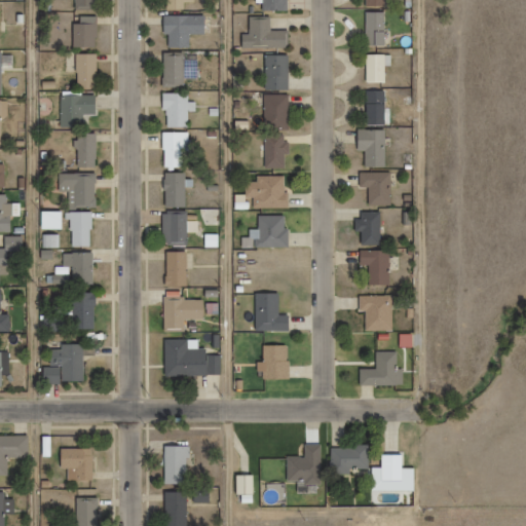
[(365,12),(365,46),(382,46),(382,12),(365,12)]
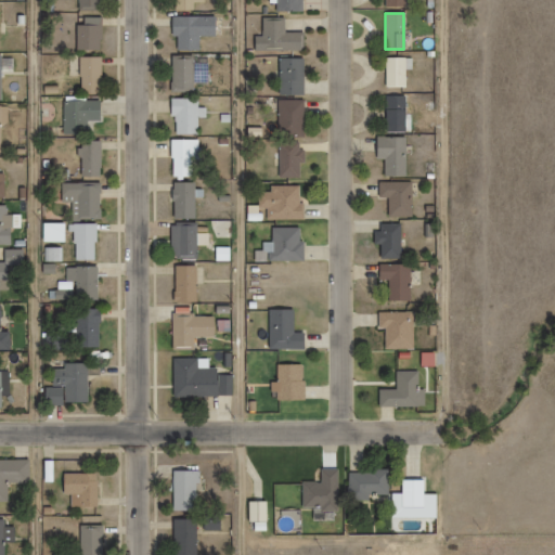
[(169,16),(169,50),(197,50),(197,37),(214,37),(214,16),(169,16)]
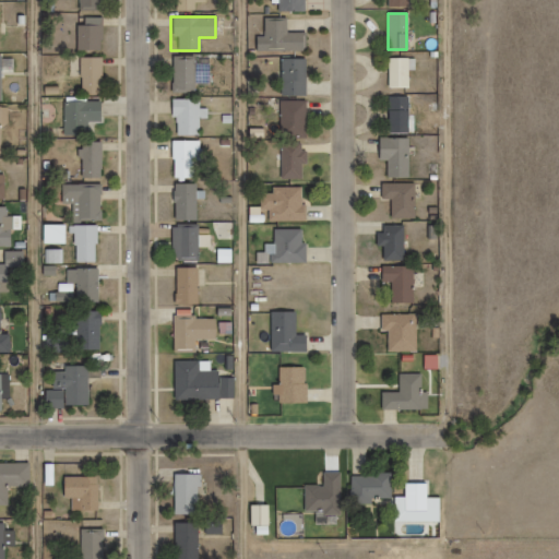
[(74,25),(74,50),(100,50),(100,18),(82,18),(82,25),(74,25)]
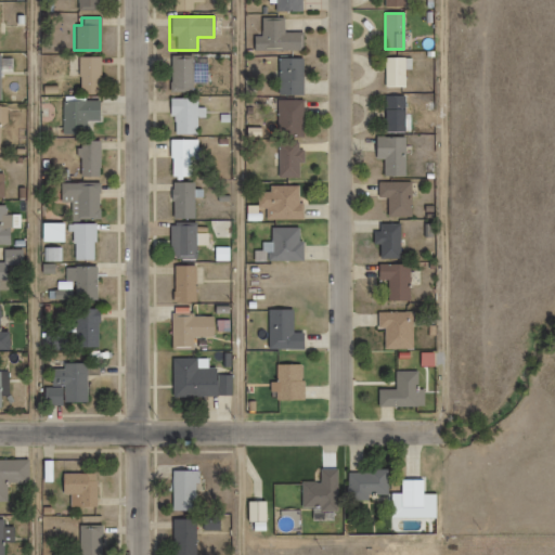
[(260,36),(253,36),(252,50),(299,51),(300,34),(282,34),(282,20),(261,18),(260,36)]
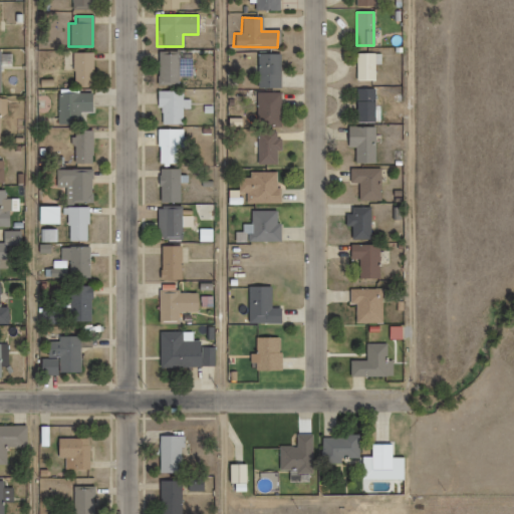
[(157,84),(176,84),(176,52),(157,52),(157,84)]
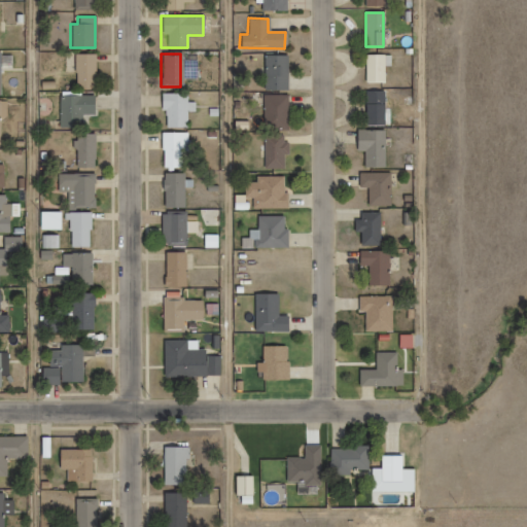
[(94,55),(73,55),(73,89),(94,89),(94,55)]
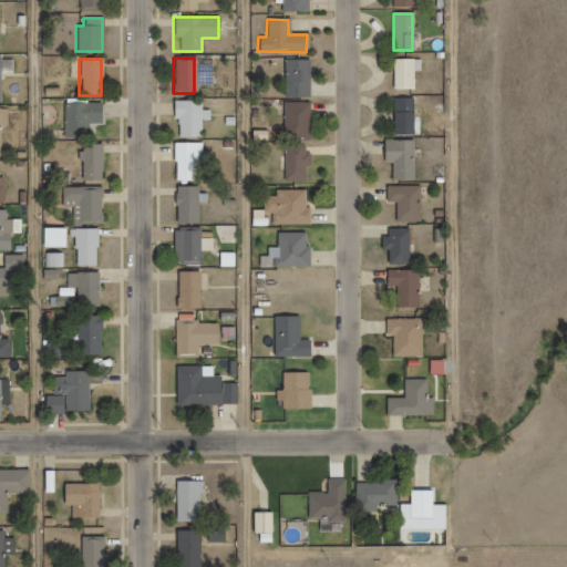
[(308,60),(282,60),(282,96),(308,96),(308,60)]
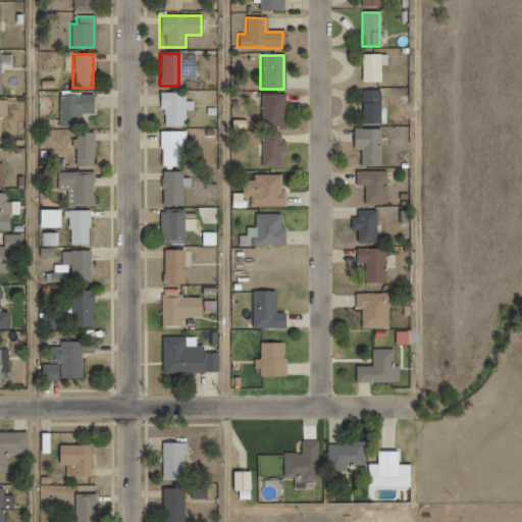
[(382,55),(362,55),(362,83),(382,83),(382,55)]
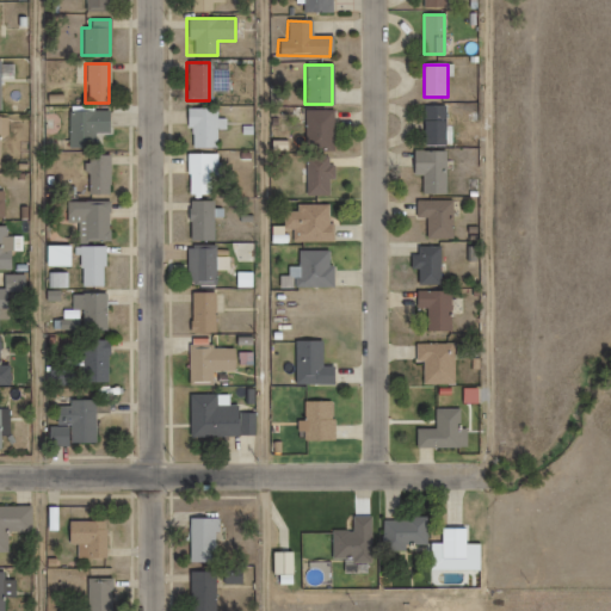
[(423,146),(445,146),(445,106),(423,106),(423,146)]
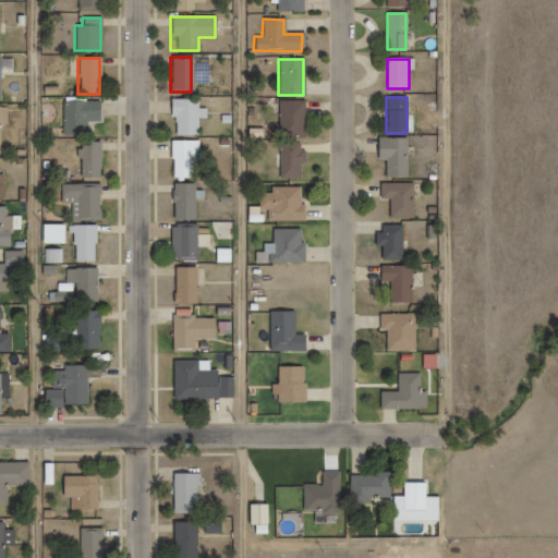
[(98,98),(62,98),(62,135),(85,135),(85,121),(98,121),(98,98)]
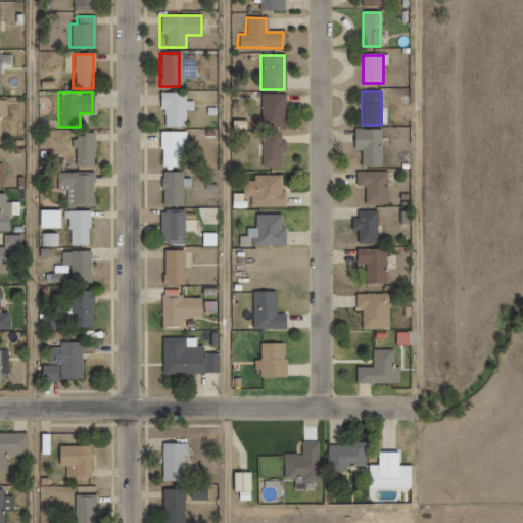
[(185,127),(185,92),(160,92),(160,127),(185,127)]
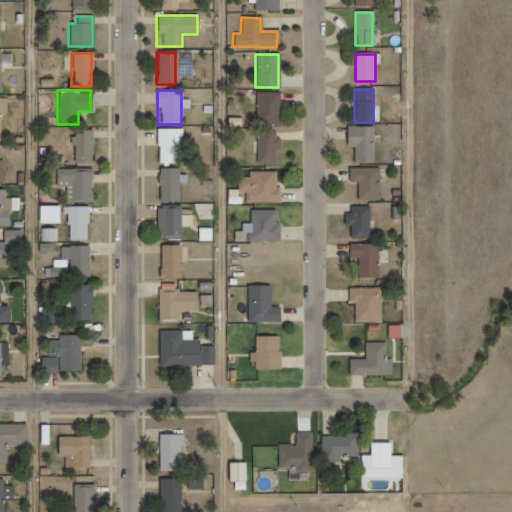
[(254,126),(279,126),(279,92),(254,92),(254,126)]
